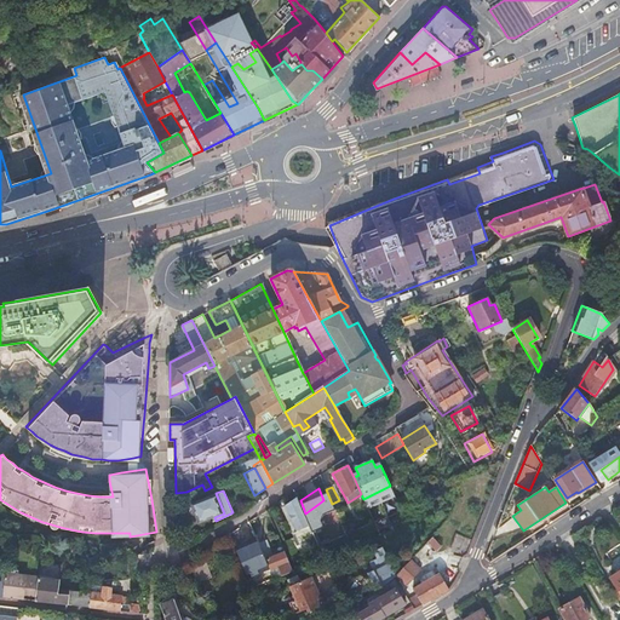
[(216,493),(191,504),(200,524),(214,517),(224,514),(216,493)]
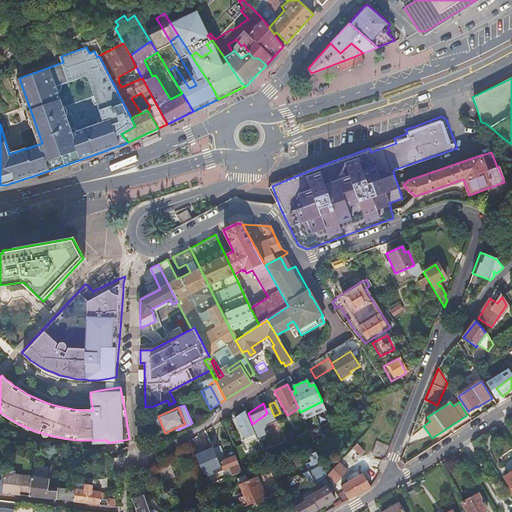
[(233,446),(240,460),(247,456),(246,453),(249,451),(250,453),(261,448),(245,411),(235,417),(244,437),(241,439),(243,442),(233,446)]
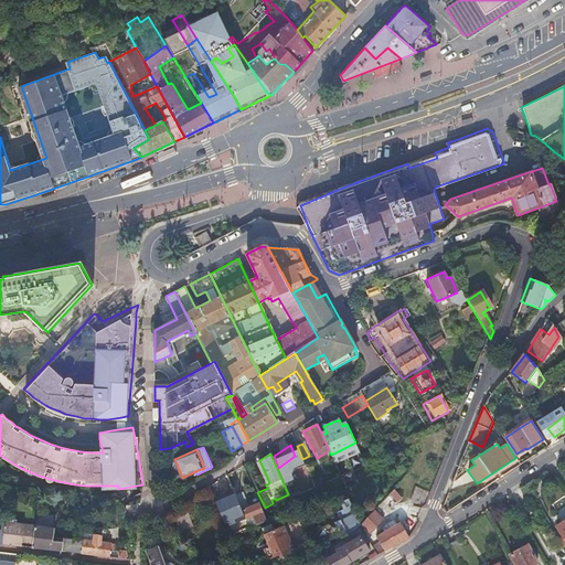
[(300,479),(289,488),(294,494),(306,486),(300,479)]
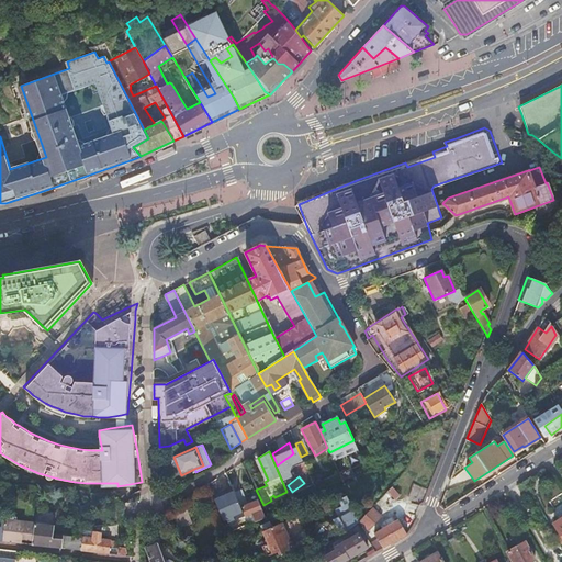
[(213,480),(206,484),(211,492),(216,490),(213,480)]
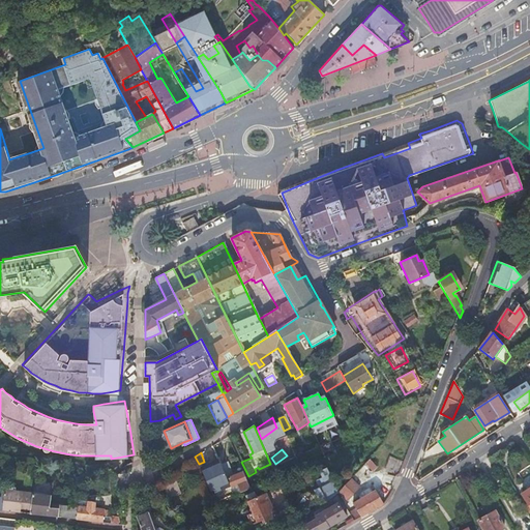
[(291,454),(274,467),(280,474),(296,462),(291,454)]
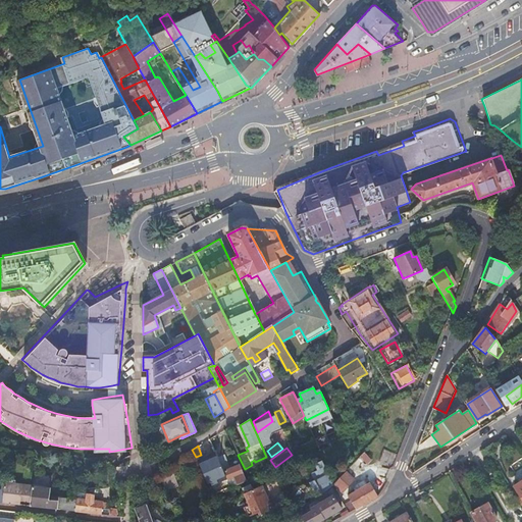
[(338,481),(335,484),(344,493),(354,481),(350,477),(363,464),(365,465),(371,458),(365,453),(338,481)]
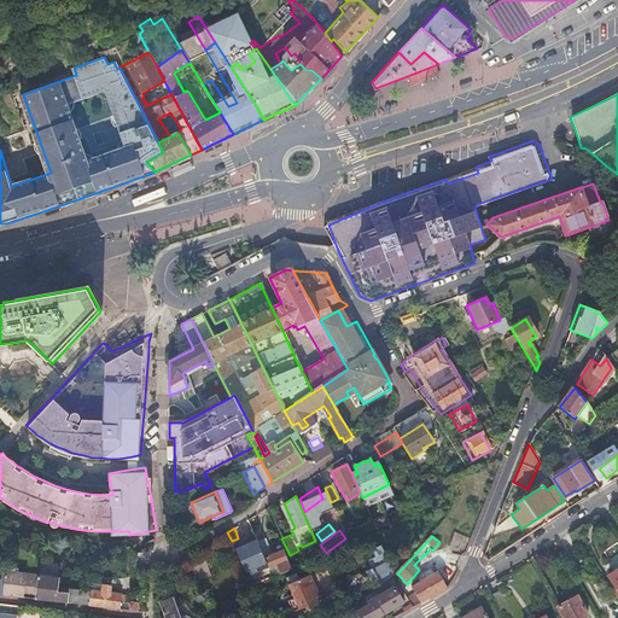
[(257,543),(263,555),(270,552),(264,538),(257,542),(257,543)]
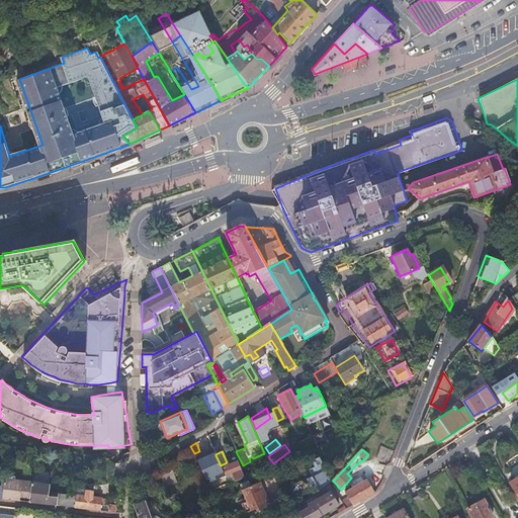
[(217,477),(224,473),(221,465),(216,455),(201,461),(207,475),(214,471),(217,477)]
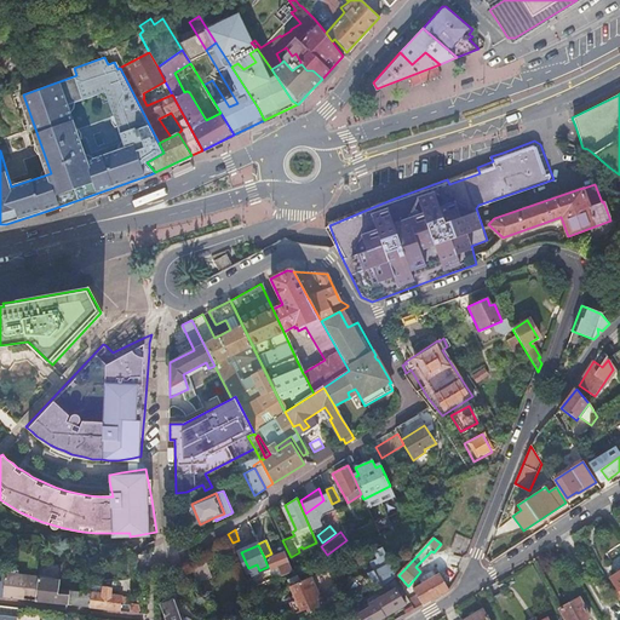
[(385,569),(394,564),(385,545),(377,550),(385,569)]
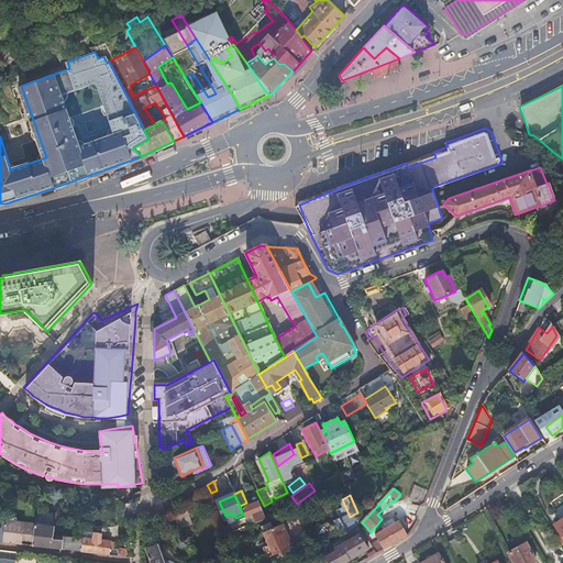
[(265,518),(257,500),(242,507),(246,517),(251,515),(253,515),(255,522),(265,518)]
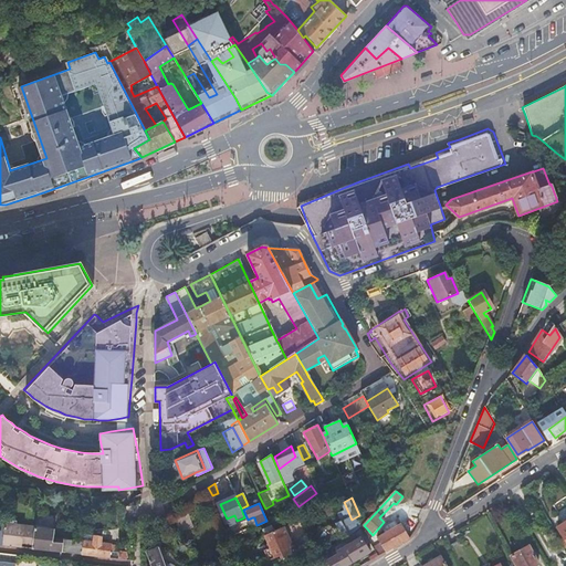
[(188,513),(174,517),(179,532),(192,526),(188,513)]
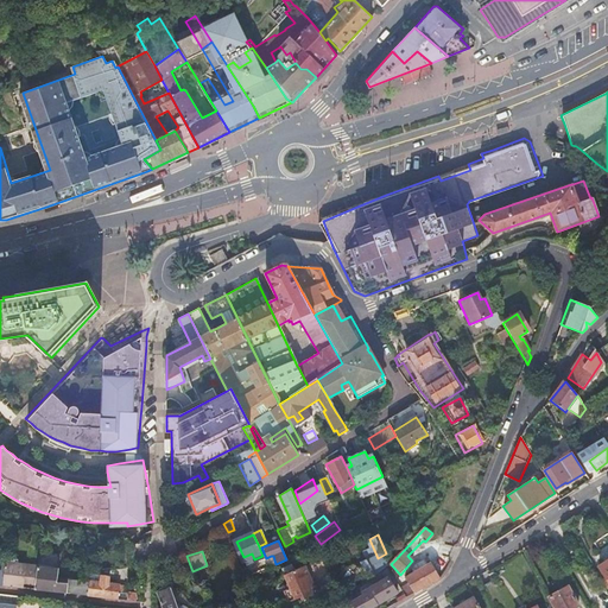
[(391,564),(386,553),(378,558),(369,562),(373,570),(368,572),(372,580),(388,567),(391,564)]
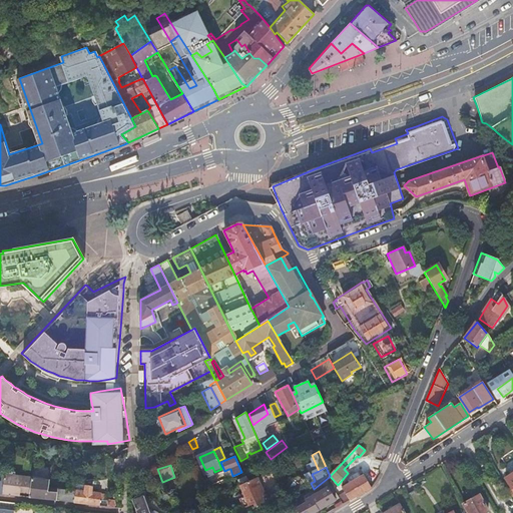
[(349,481),(350,483),(362,477),(359,472),(351,476),(349,481)]
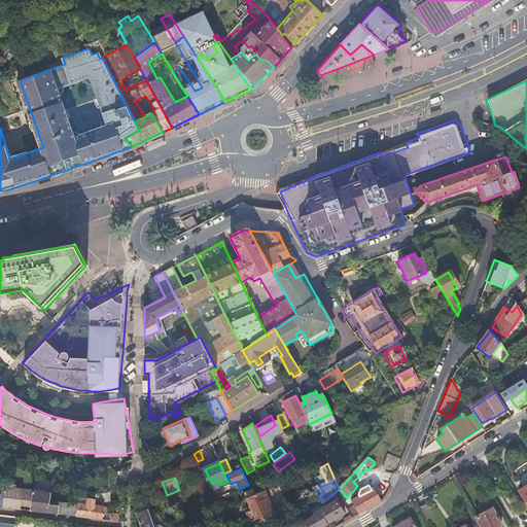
[(0,495),(0,507),(29,512),(31,494),(12,492),(13,487),(6,486),(5,493),(2,495),(0,495)]
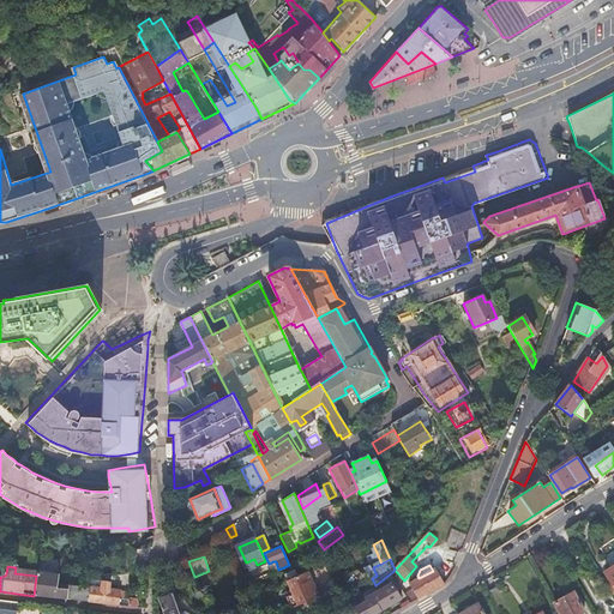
[(419,600),(444,584),(435,569),(433,571),(419,578),(410,583),(414,589),(419,600)]
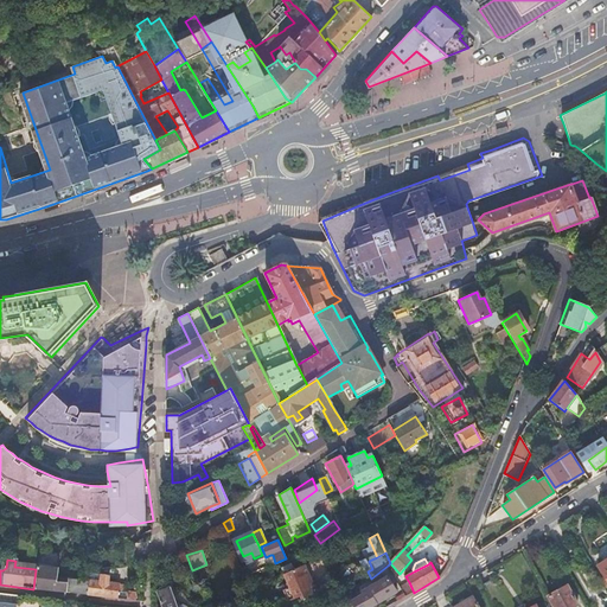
[(342,574),(350,582),(360,572),(353,563),(342,574)]
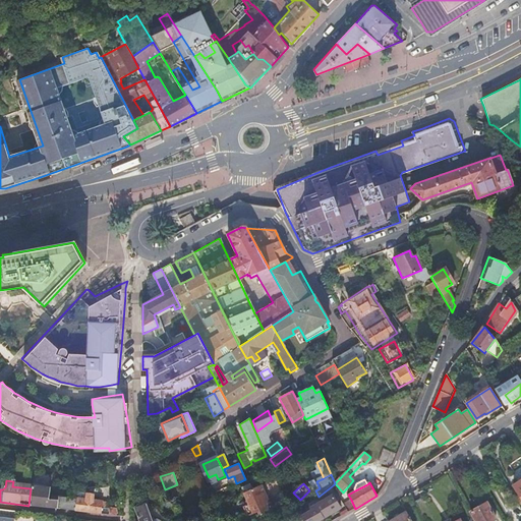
[(32,484),(31,488),(29,506),(75,511),(77,499),(50,496),(50,487),(32,484)]
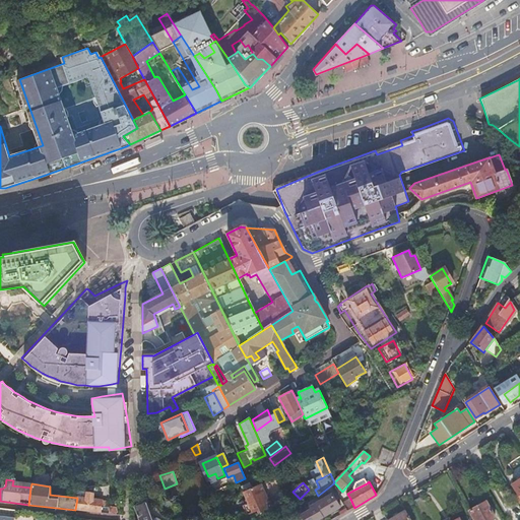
[(248,502),(243,504),(247,514),(268,505),(260,484),(251,488),(249,483),(245,485),(246,490),(244,491),(248,502)]
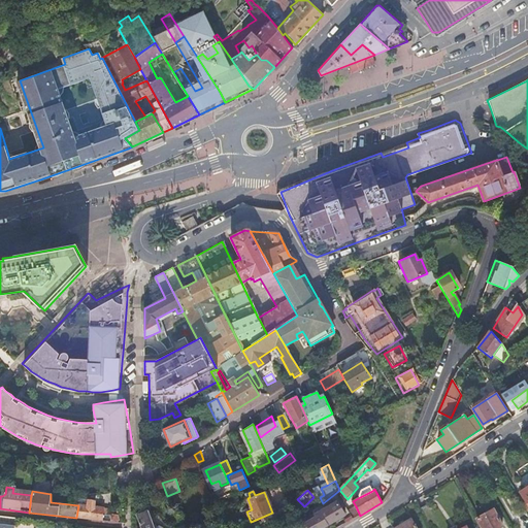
[(86,506),(78,505),(76,518),(120,523),(119,515),(109,513),(109,507),(93,505),(93,500),(86,499),(86,506)]
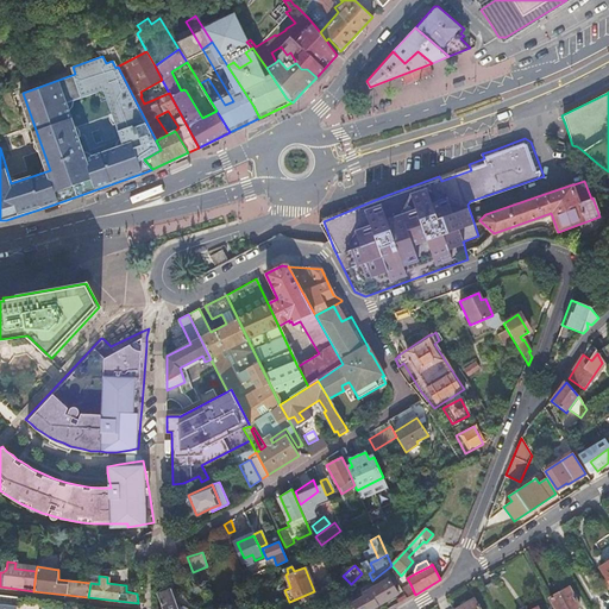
[(365,598),(353,604),(356,608),(372,608),(397,595),(390,581),(363,596),(365,598)]
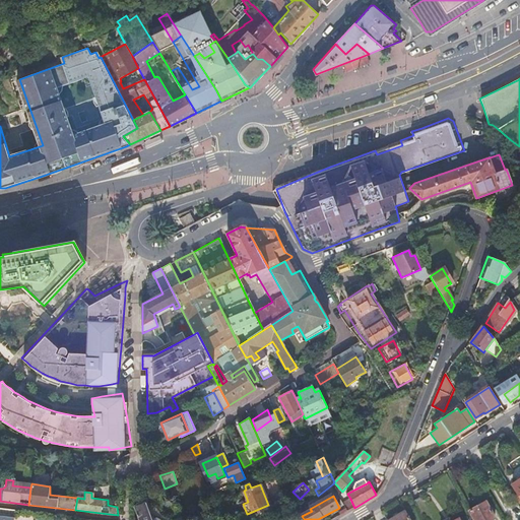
[(350,499),(342,503),(347,512),(354,508),(350,499)]
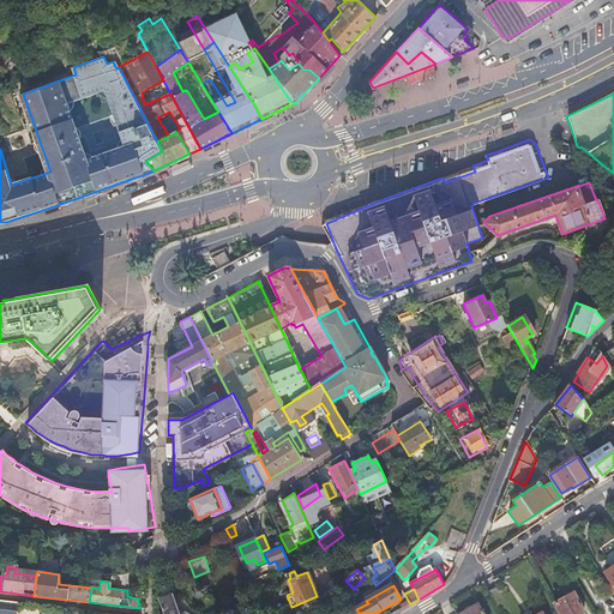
[(166,590),(160,593),(158,599),(163,608),(158,611),(158,613),(178,613),(178,612),(169,591),(166,590)]
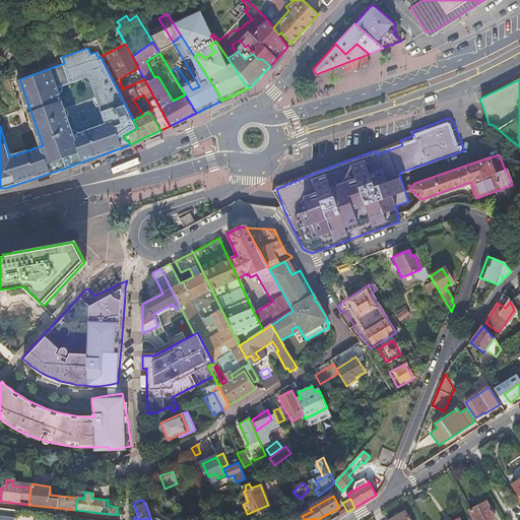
[(484,501),(469,510),(474,519),(491,519),(495,518),(484,501)]
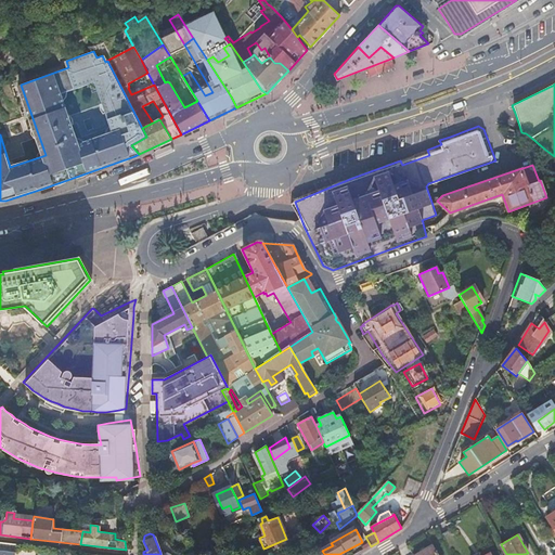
[(14,545),(0,542),(0,554),(13,554),(13,553),(14,545)]
